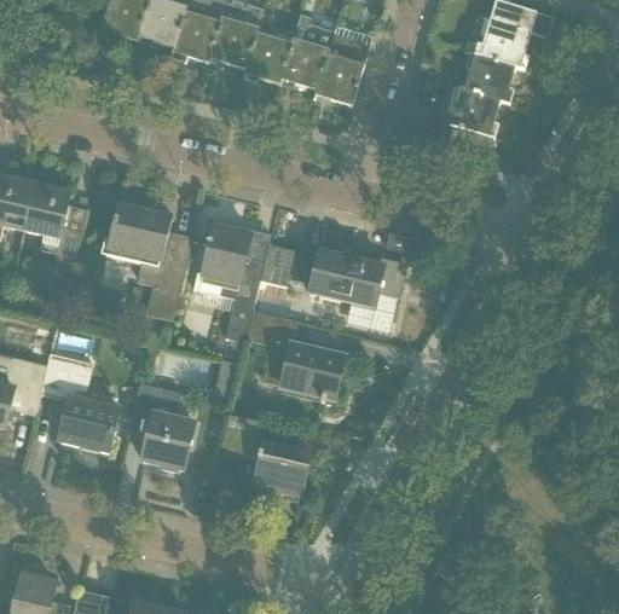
[(134,41),(137,41),(149,1),(144,0),(110,0),(99,35),(102,36),(103,30),(134,40),(134,41)]
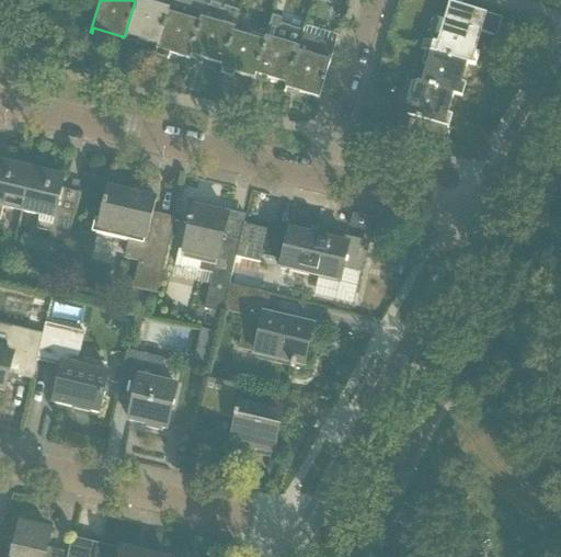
[(135,0),(135,1),(124,37),(125,38),(127,33),(138,36),(137,42),(138,42),(139,36),(156,42),(155,43),(158,43),(168,7),(170,0),(135,0)]
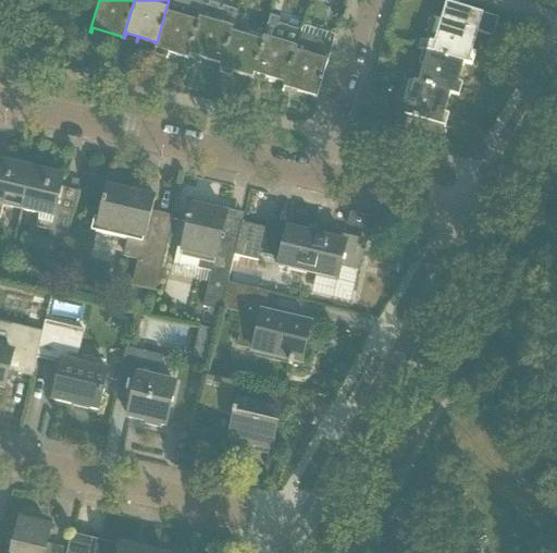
[(157,42),(155,51),(156,51),(157,46),(169,50),(166,54),(168,56),(170,50),(185,54),(185,56),(187,57),(197,24),(198,21),(203,2),(205,0),(169,0),(166,7),(157,42)]
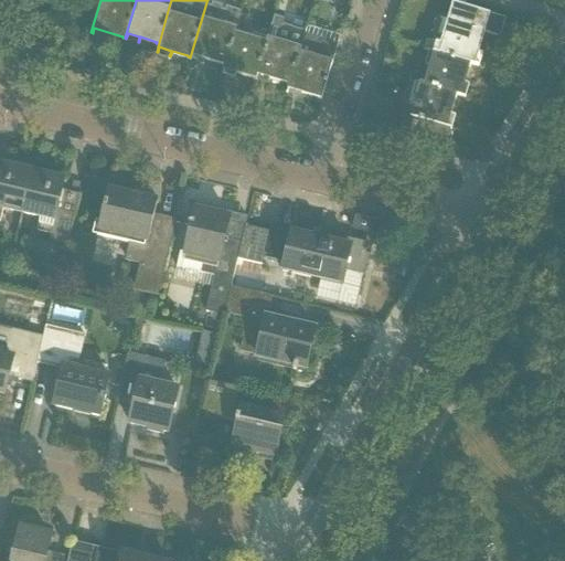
[(426,38),(424,46),(434,50),(470,61),(479,63),(479,62),(475,61),(482,32),(483,33),(484,29),(499,33),(500,34),(505,16),(462,2),(452,0),(447,17),(439,14),(439,16),(448,19),(441,41),(440,41),(440,42),(426,38)]
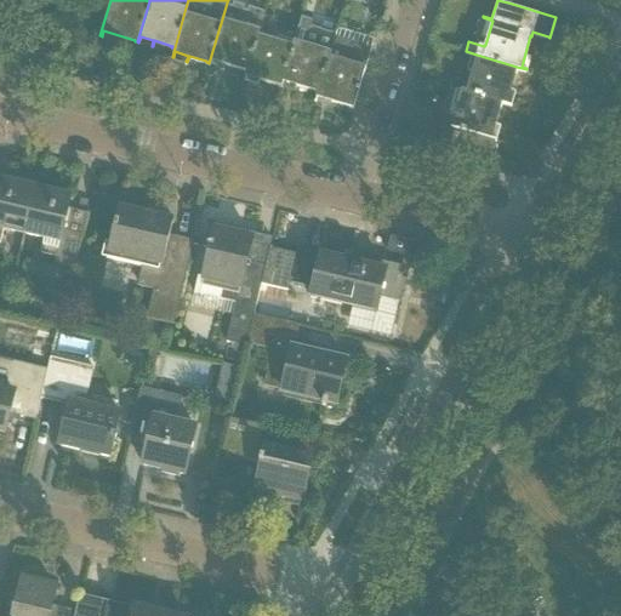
[(220,27),(209,63),(210,63),(212,58),(224,62),(223,67),(224,68),(226,62),(244,67),(243,68),(246,69),(258,29),(262,18),(263,13),(237,6),(227,3),(221,23),(220,27)]
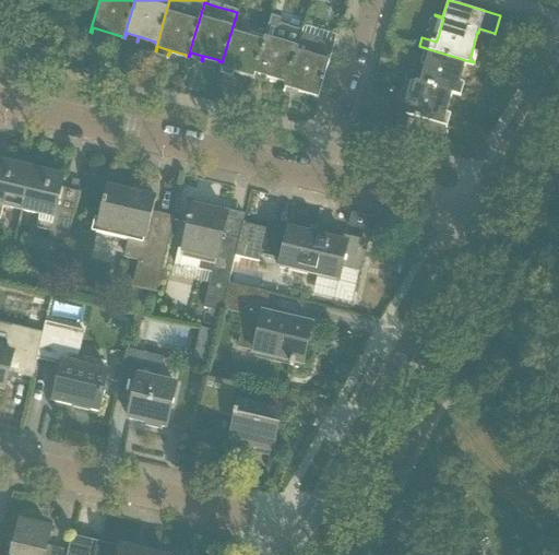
[(256,67),(252,77),(254,77),(256,71),(284,80),(283,81),(286,82),(290,67),(297,46),(299,36),(301,28),(278,22),(281,15),(272,13),(269,22),(263,40),(256,67)]
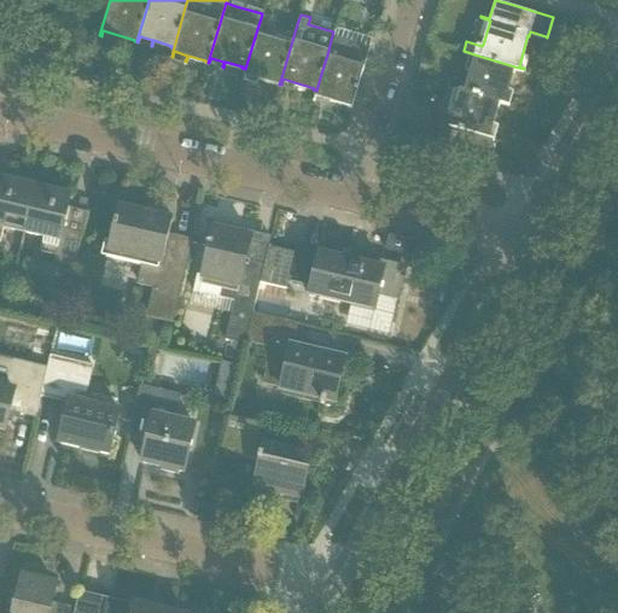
[(277,83),(279,85),(291,45),(266,36),(267,36),(266,35),(270,21),(261,18),(257,29),(245,69),(243,77),(244,79),(245,73),(277,82),(277,83)]
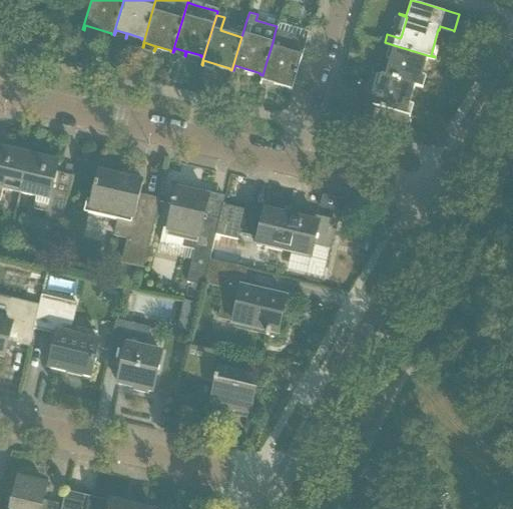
[(273,42),(263,75),(261,82),(262,83),(263,78),(292,87),(291,88),(292,88),(306,42),(275,33),(273,42)]
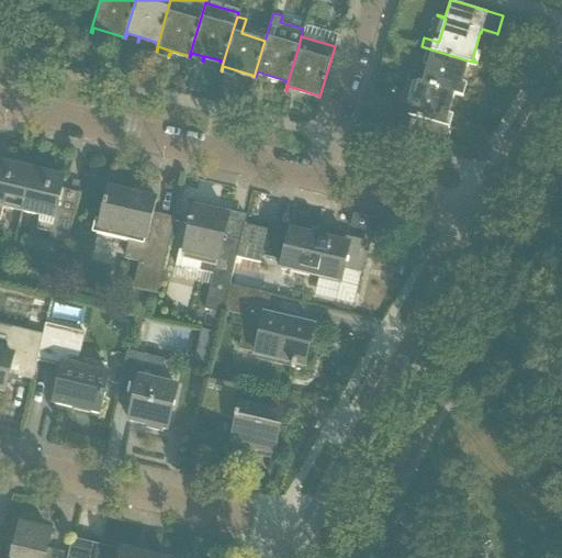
[(408,78),(418,80),(454,91),(462,93),(463,92),(458,91),(467,63),(468,64),(468,60),(431,49),(425,73),(424,71),(424,73),(411,69),(408,78)]
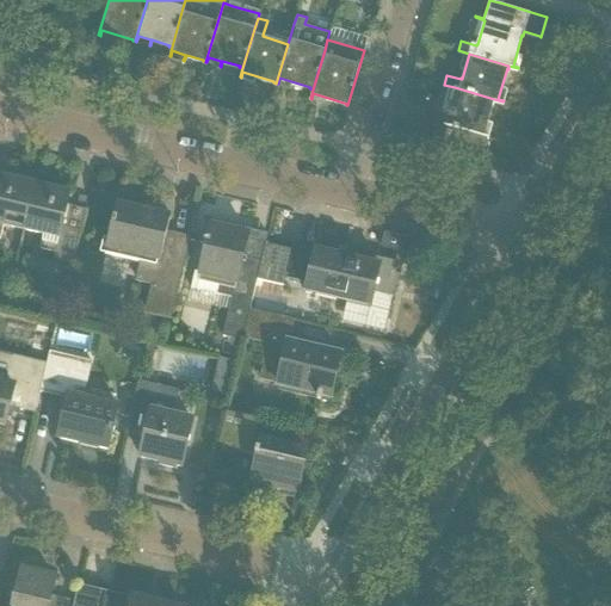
[(494,99),(455,87),(448,112),(446,112),(445,112),(442,111),(434,135),(452,140),(457,127),(488,136),(488,135),(482,133),(492,103),(493,103),(494,99)]
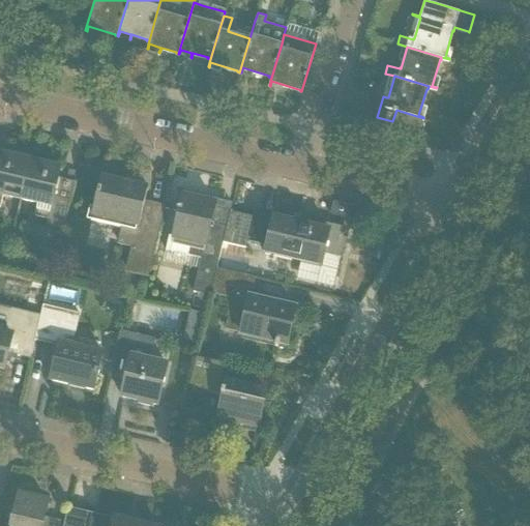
[(0,205),(1,206),(3,195),(4,193),(21,197),(30,157),(0,150),(0,205)]
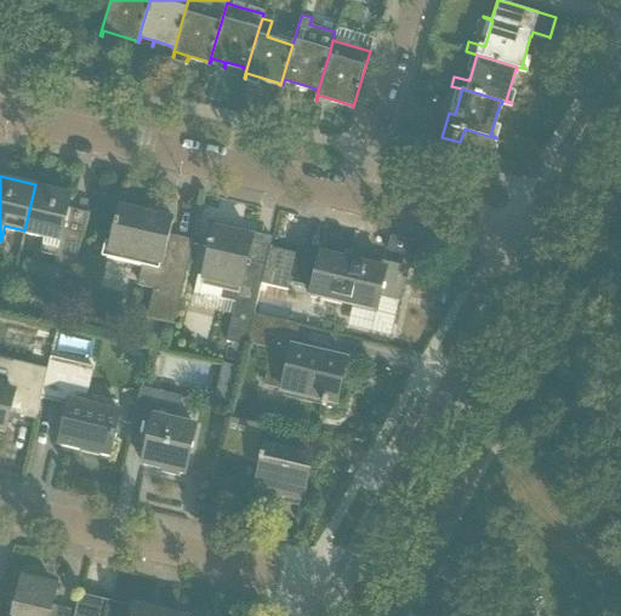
[(35,184),(24,231),(45,235),(44,238),(41,250),(56,254),(52,266),(72,271),(75,255),(81,231),(62,227),(64,220),(67,220),(69,209),(67,207),(68,205),(70,193),(35,184)]
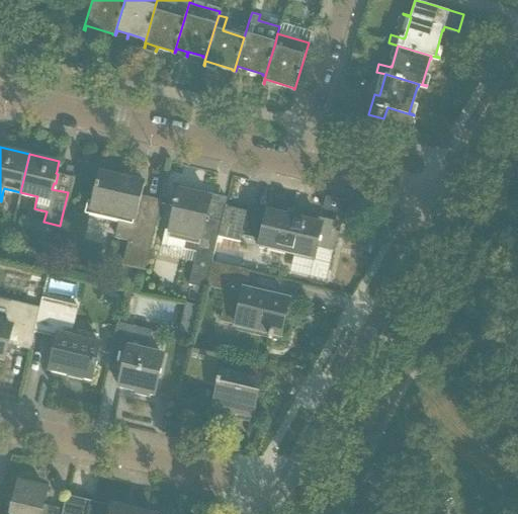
[(98,171),(94,190),(90,208),(120,215),(116,235),(130,238),(124,260),(146,265),(162,198),(142,193),(144,181),(98,171)]
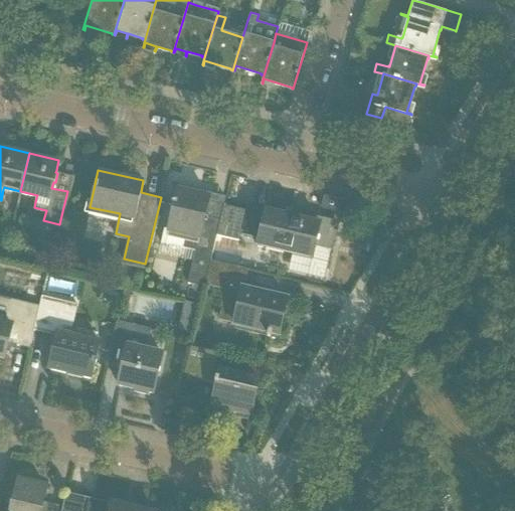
[(164,226),(160,240),(195,249),(193,259),(191,268),(188,282),(204,286),(205,283),(207,272),(210,259),(216,233),(217,226),(202,222),(208,195),(195,192),(196,190),(176,186),(173,199),(172,199),(171,202),(174,203),(170,222),(169,227),(164,226)]
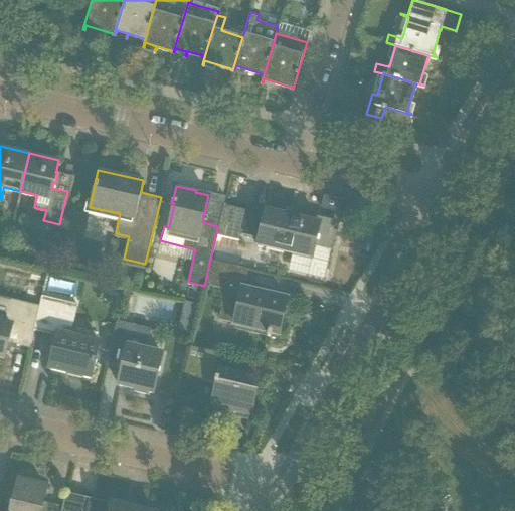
[(209,191),(208,195),(202,222),(217,226),(223,202),(225,195),(209,191)]
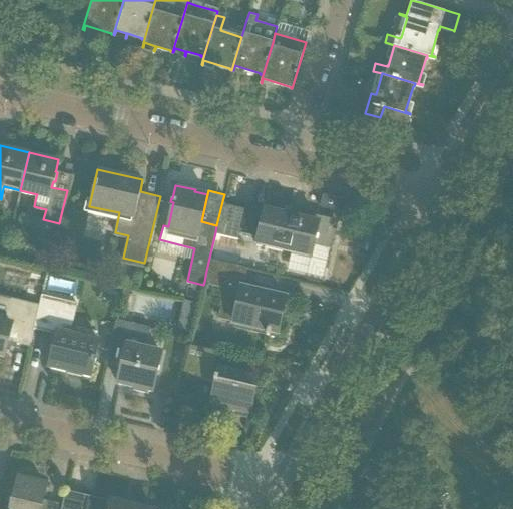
[(216,225),(215,232),(237,237),(238,231),(240,222),(244,207),(222,201),(216,225)]
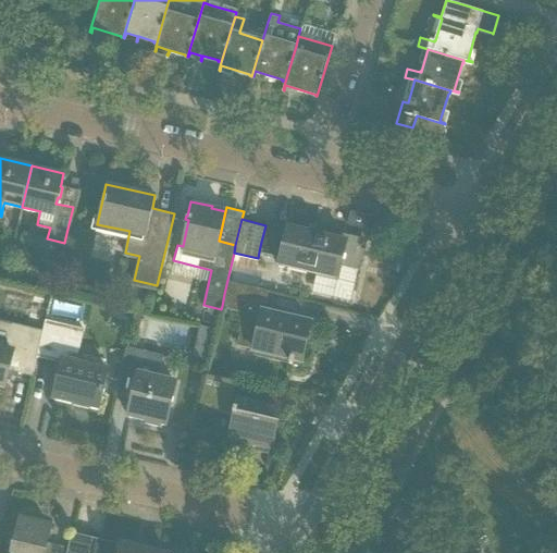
[(261,242),(259,252),(280,256),(277,263),(279,263),(280,262),(314,271),(317,271),(335,275),(335,278),(337,278),(341,262),(359,267),(360,261),(364,245),(363,245),(364,240),(359,238),(359,237),(344,234),(339,233),(338,233),(337,237),(287,225),(287,226),(267,221),(261,242)]
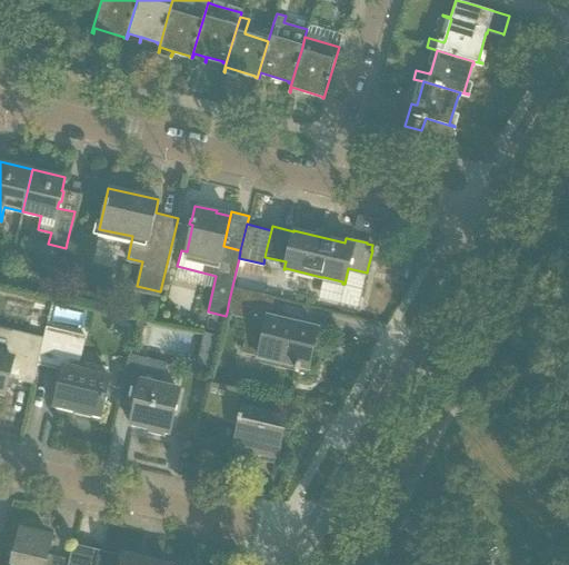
[(216,276),(177,266),(175,277),(213,286),(216,276)]
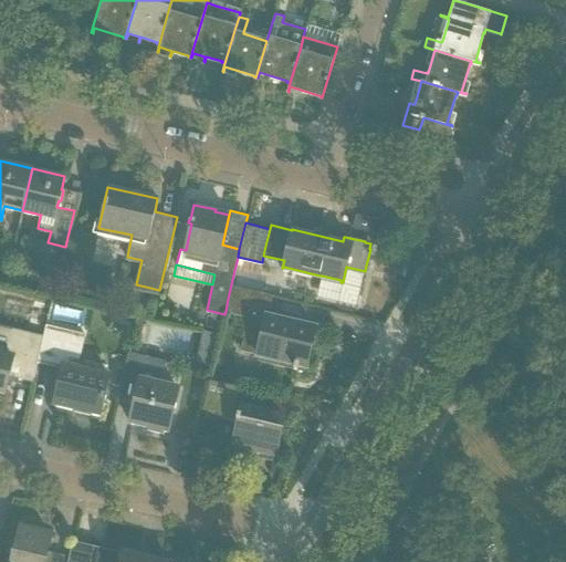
[(357,305),(365,271),(346,267),(343,282),(341,282),(341,280),(322,276),(316,297),(357,305)]
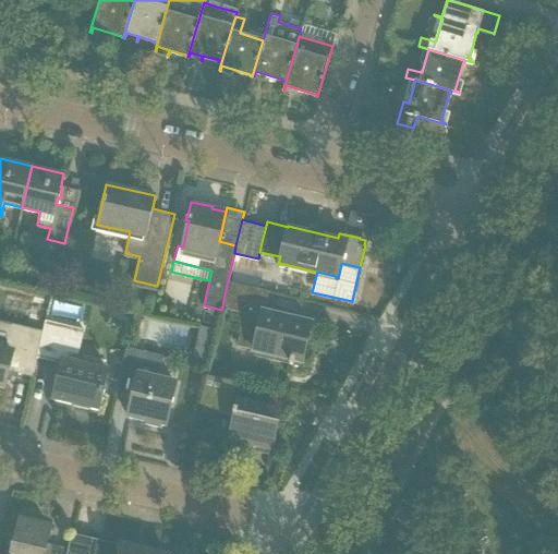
[(225,294),(222,306),(243,311),(237,340),(256,345),(255,349),(269,352),(291,358),(290,362),(293,363),(294,359),(302,360),(311,322),(278,314),(279,311),(261,306),(264,290),(269,291),(269,289),(228,280),(225,294)]
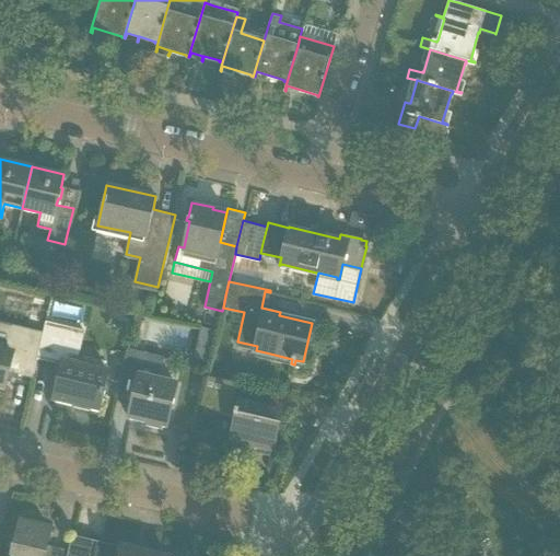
[(135,313),(130,331),(139,333),(143,314),(135,313)]
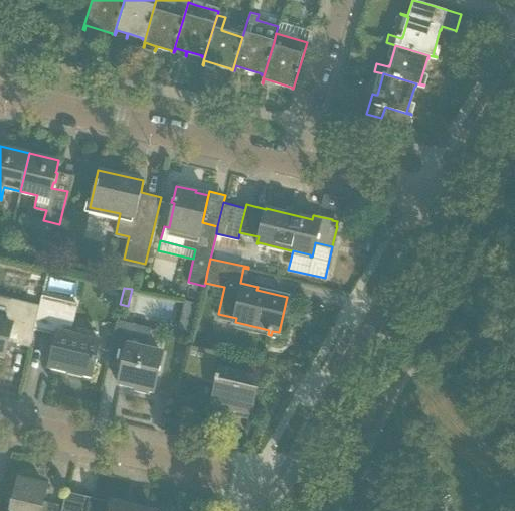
[(30,346),(34,328),(40,304),(0,294),(0,354),(4,356),(11,328),(20,331),(17,343),(30,346)]
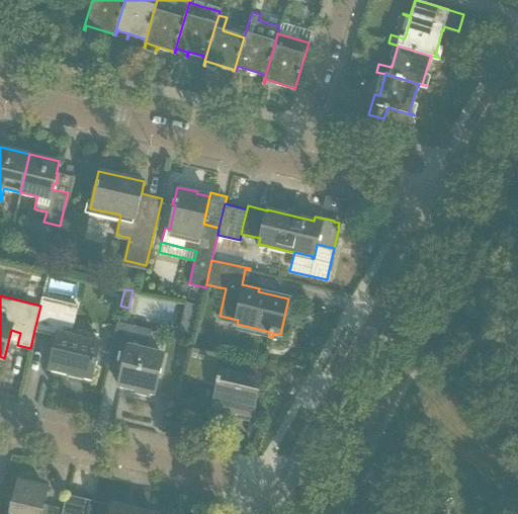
[(40,306),(34,330),(35,331),(36,328),(58,333),(50,369),(91,378),(100,342),(71,335),(78,305),(42,296),(40,306)]
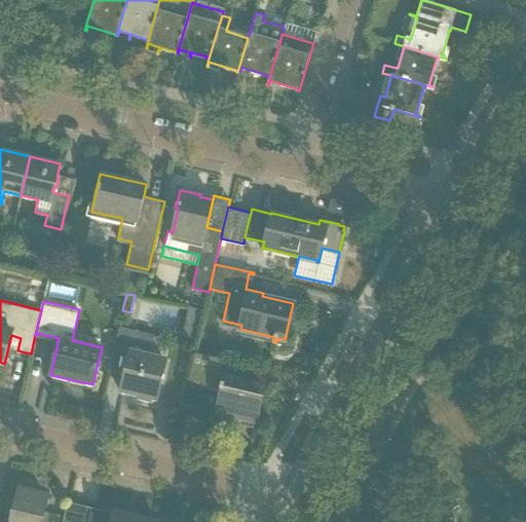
[(181,334),(193,337),(199,311),(187,308),(181,334)]
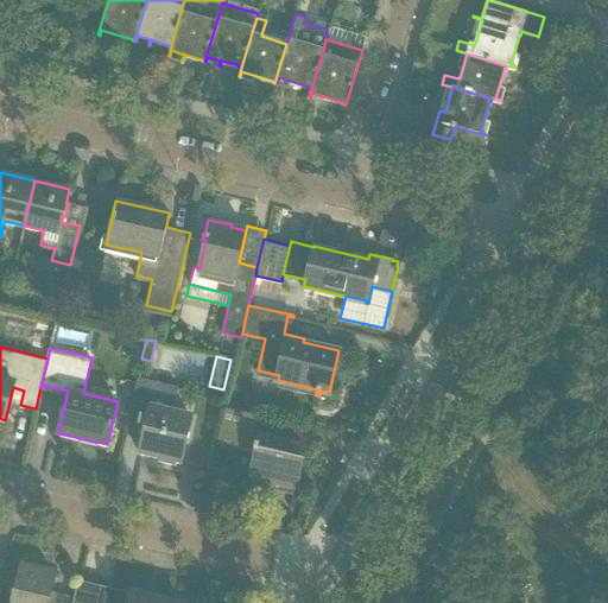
[(138,376),(133,394),(128,417),(147,421),(140,452),(162,457),(160,461),(175,464),(176,461),(181,462),(191,416),(172,411),(178,386),(138,376)]
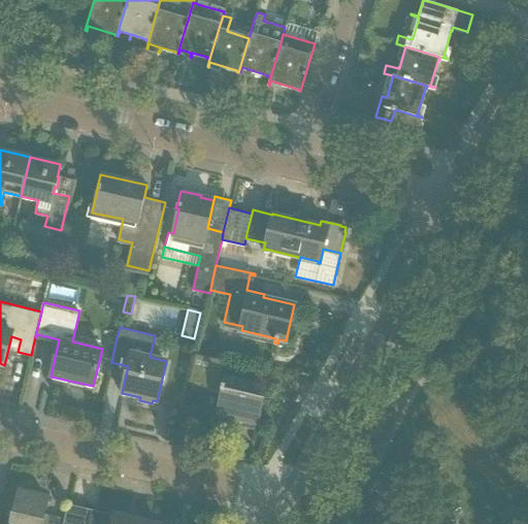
[(195,354),(189,382),(222,392),(217,415),(258,424),(266,388),(224,378),(220,377),(223,361),(222,360),(195,354)]
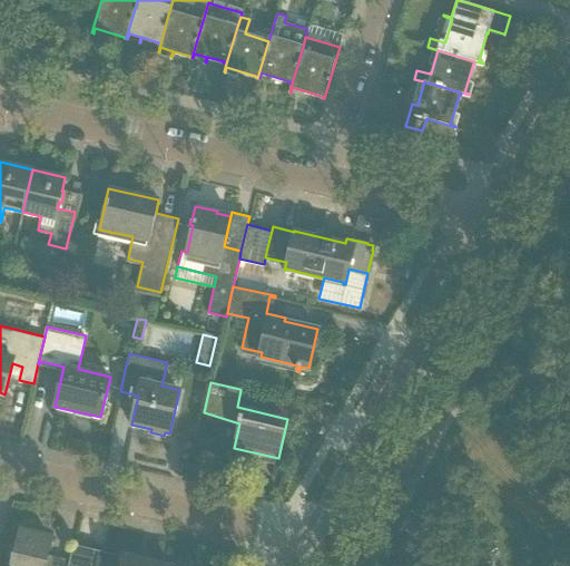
[(62,565),(65,557),(64,557),(61,565),(49,565),(52,554),(48,553),(51,538),(20,530),(11,565),(62,565)]
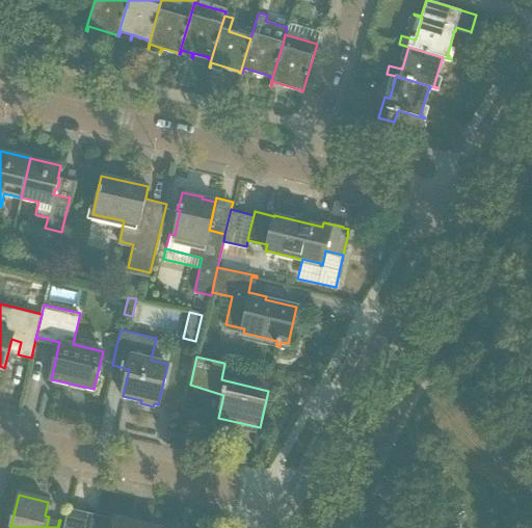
[(62,527),(87,527),(91,512),(68,507),(62,527)]
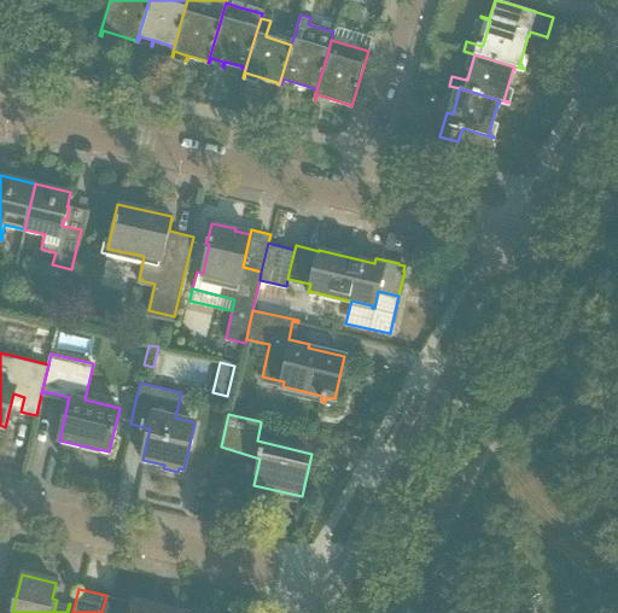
[(106,595),(101,612),(182,612),(133,601),(106,595)]
